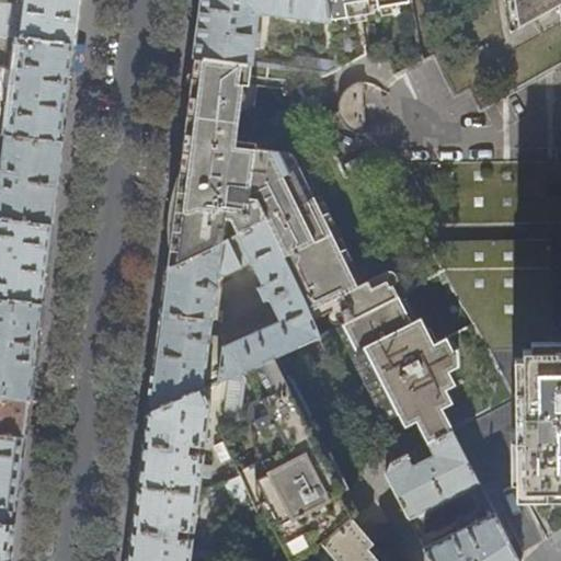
[(0,0),(0,35),(9,37),(75,45),(80,0),(0,0)]
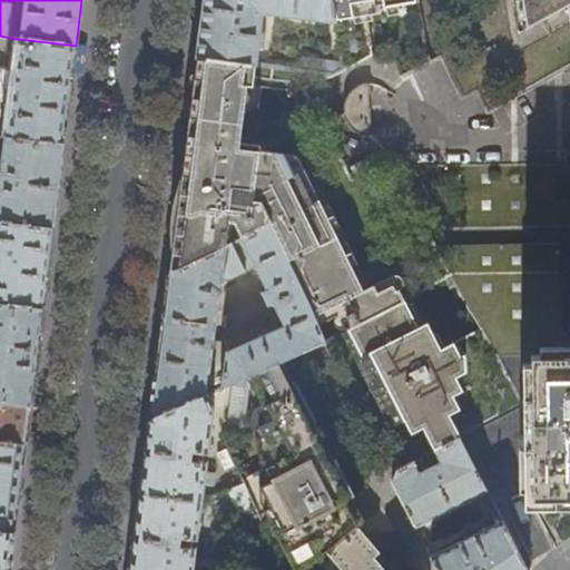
[(205,0),(204,11),(198,57),(256,65),(259,46),(262,47),(264,46),(266,27),(262,26),(263,15),(268,11),(335,20),(332,0),(205,0)]
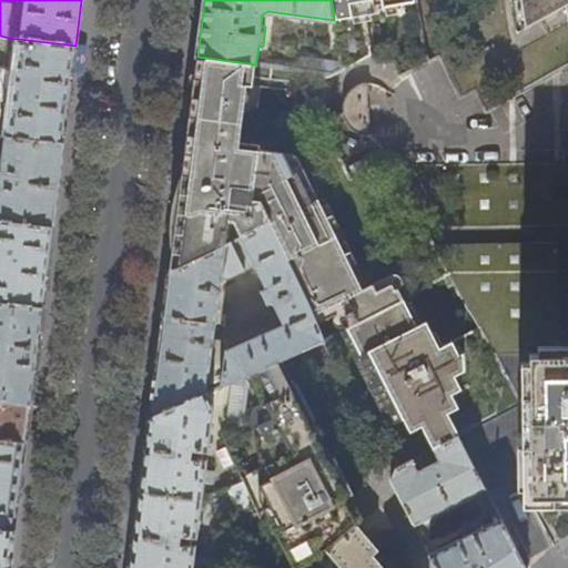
[(331,0),(334,20),(342,62),(342,69),(371,54),(365,9),(416,1),(415,0),(331,0)]
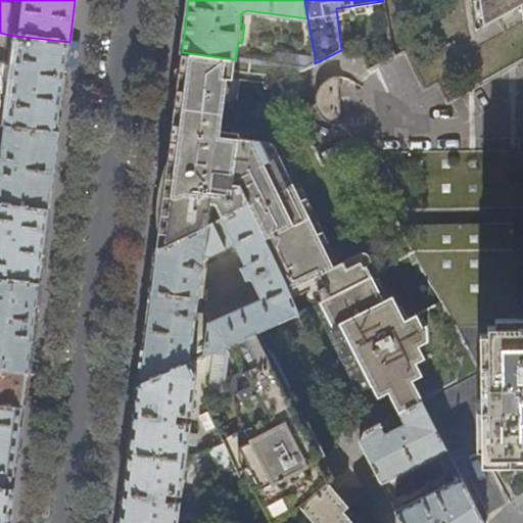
[(522,0),(478,0),(483,27),(522,3),(522,0)]
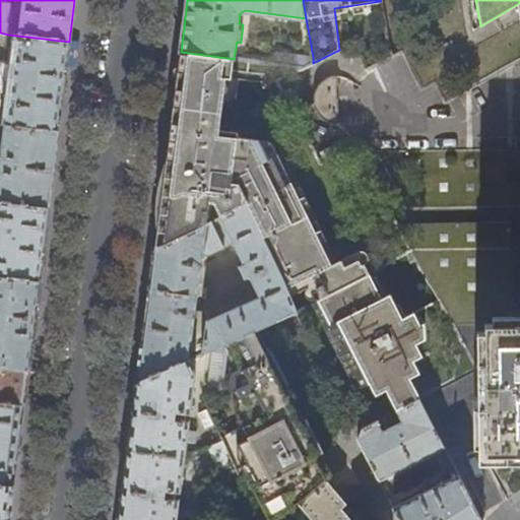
[(0,100),(0,98),(4,67),(8,35),(0,33),(0,100)]
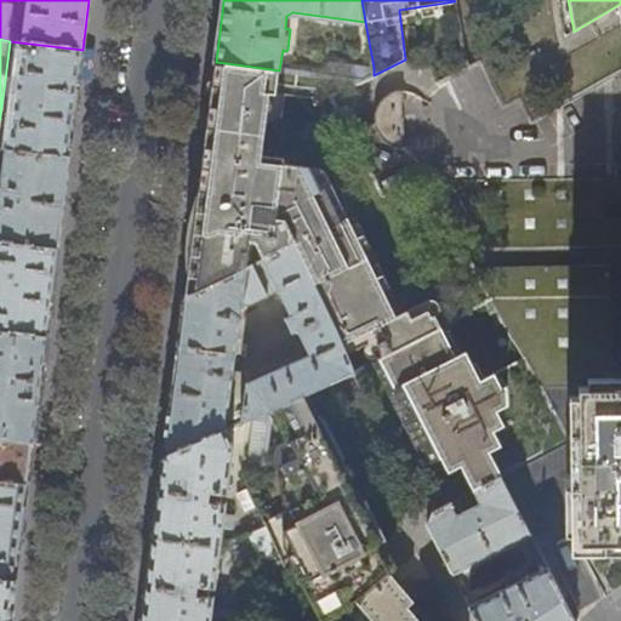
[(83,51),(83,50),(10,41),(5,80),(17,81),(13,118),(0,117),(0,119),(0,148),(6,149),(69,158),(74,115),(83,51)]
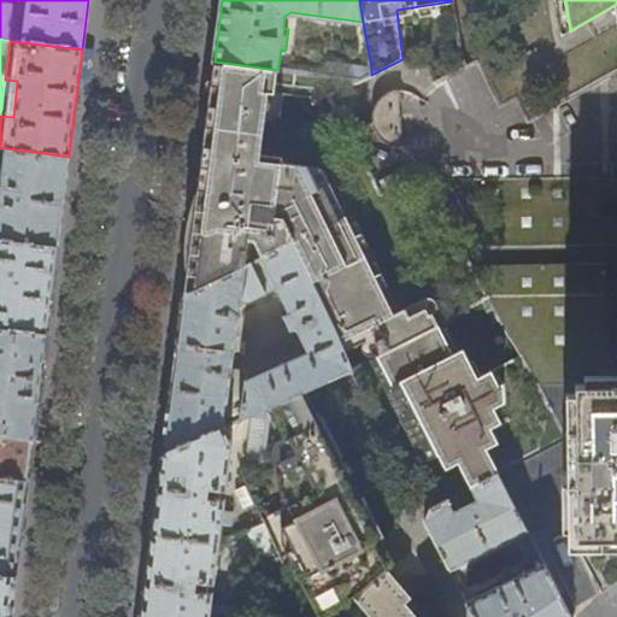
[(288,94),(292,72),(277,70),(215,62),(211,92),(199,183),(194,191),(186,210),(182,231),(181,248),(182,257),(184,269),(187,277),(184,294),(293,245),(333,327),(344,352),(369,339),(377,357),(440,323),(441,323),(444,316),(444,310),(441,305),(439,304),(436,301),(434,300),(427,300),(404,312),(406,318),(395,324),(389,312),(395,310),(347,212),(341,215),(341,213),(321,174),(312,168),(303,165),(287,164),(287,159),(276,157),(283,94),(288,94)]
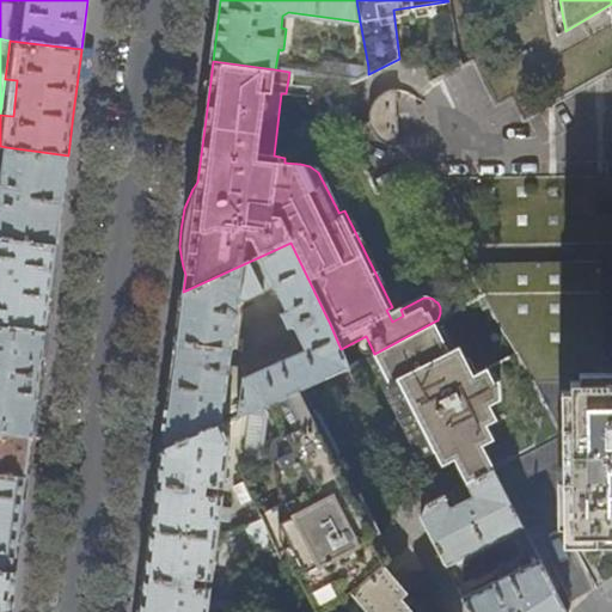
[(357,80),(368,74),(368,67),(325,62),(324,75),(357,80)]
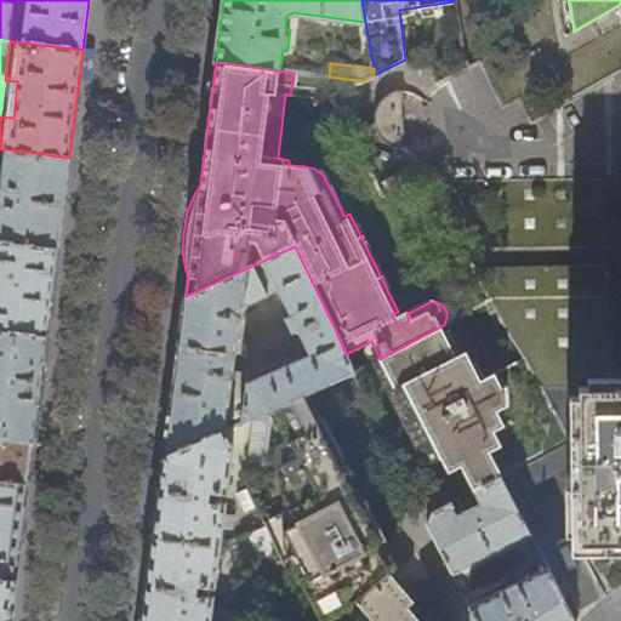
[(404,152),(403,92),(402,92),(389,95),(387,97),(381,103),(376,109),(375,113),(374,123),(375,129),(376,132),(377,136),(382,143),(386,146),(392,149),(400,152),(404,152)]
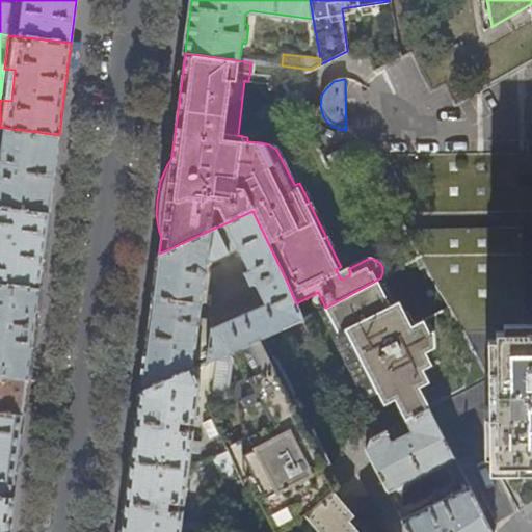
[(57,147),(59,135),(5,128),(3,145),(0,144),(0,207),(49,213),(56,155),(57,147)]
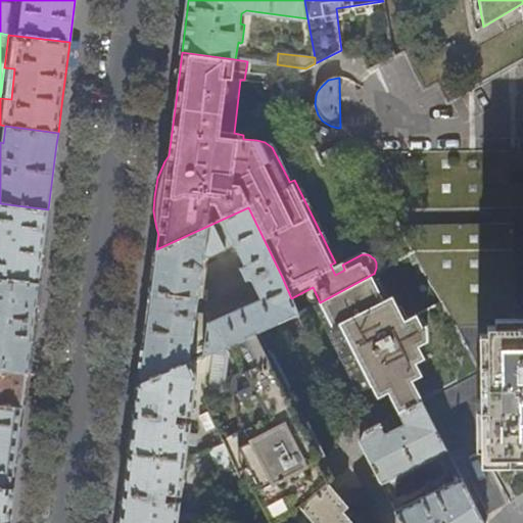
[(41,267),(48,209),(0,203),(0,278),(39,284),(41,267)]
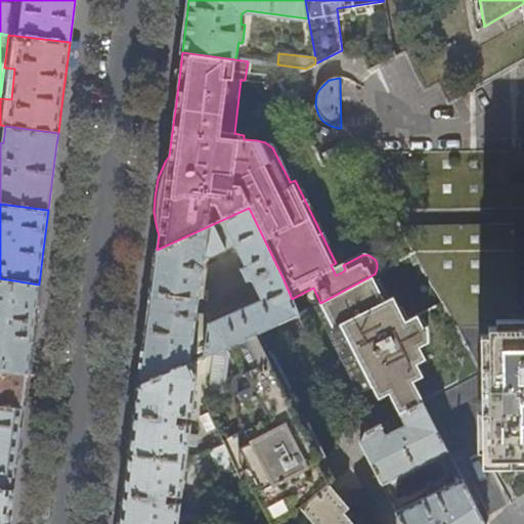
[(282,277),(249,208),(157,250),(149,306),(139,386),(190,362),(225,347),(259,333),(298,314),(292,299),(282,277)]
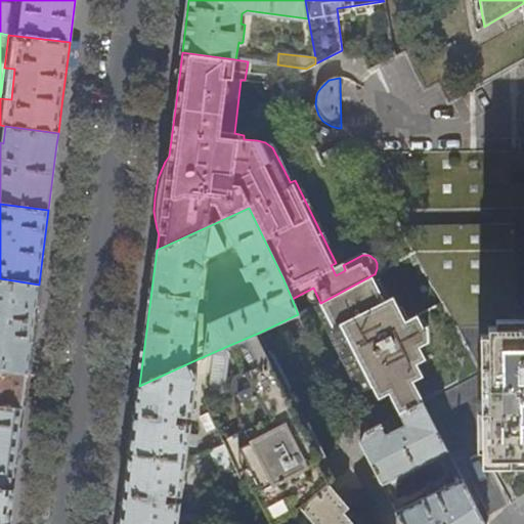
[(518,326),(515,224),(399,227),(415,254),(472,355),(471,356),(472,357),(479,372),(420,404),(444,450),(489,449),(487,328),(518,326)]
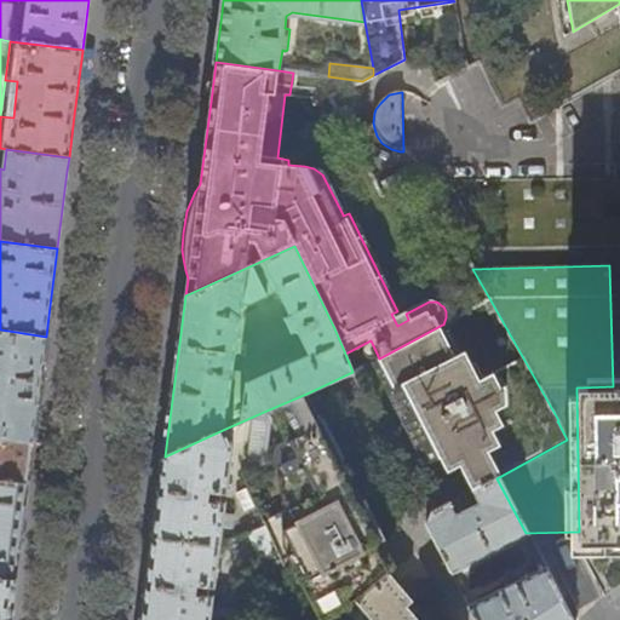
[(558,420),(491,300),(449,323),(448,322),(443,325),(442,325),(379,359),(374,361),(394,400),(420,454),(425,464),(441,457),(448,470),(460,464),(465,472),(520,443),(558,423),(557,422),(558,420)]
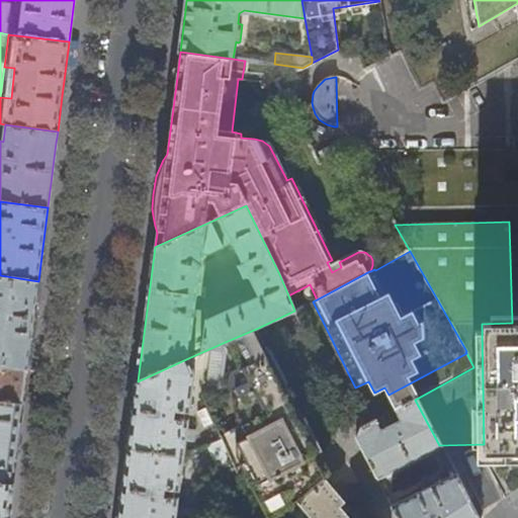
[(0,365),(27,368),(33,314),(34,308),(38,281),(0,275),(0,365)]
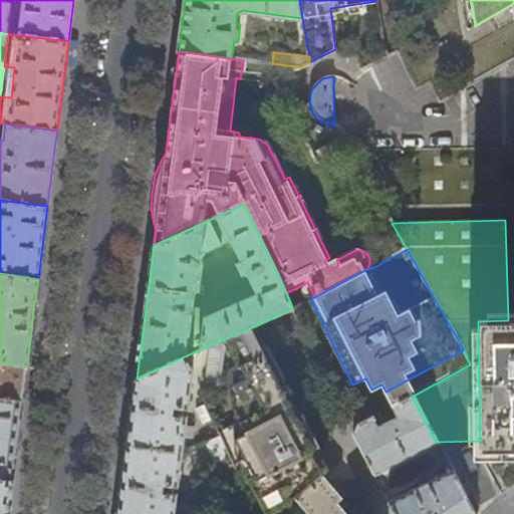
[(480,441),(480,449),(513,448),(513,319),(508,320),(478,321),(480,441)]
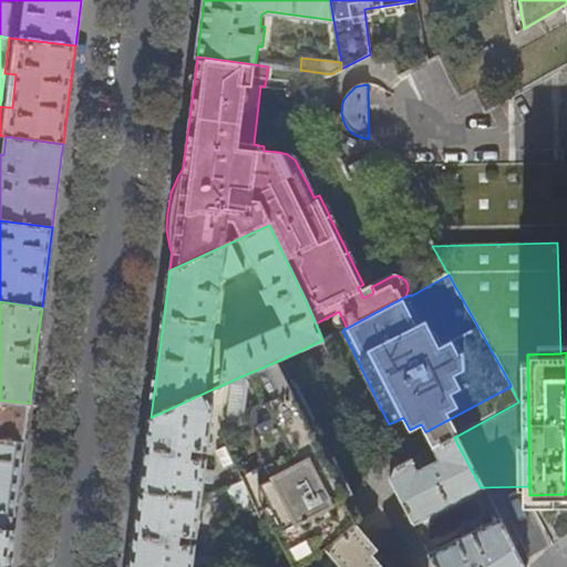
[(260,464),(237,476),(256,513),(282,566),(305,566),(356,523),(362,517),(333,463),(295,388),(280,360),(244,375),(257,403),(254,404),(250,409),(249,414),(264,443),(253,450),(260,464)]
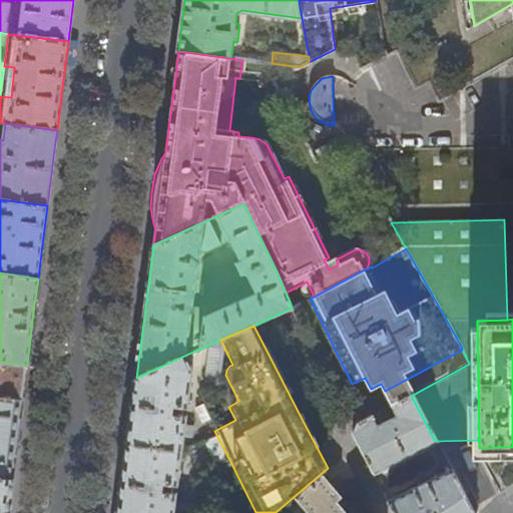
[(411,396),(469,364),(462,350),(430,367),(385,391),(388,396),(392,404),(411,396)]
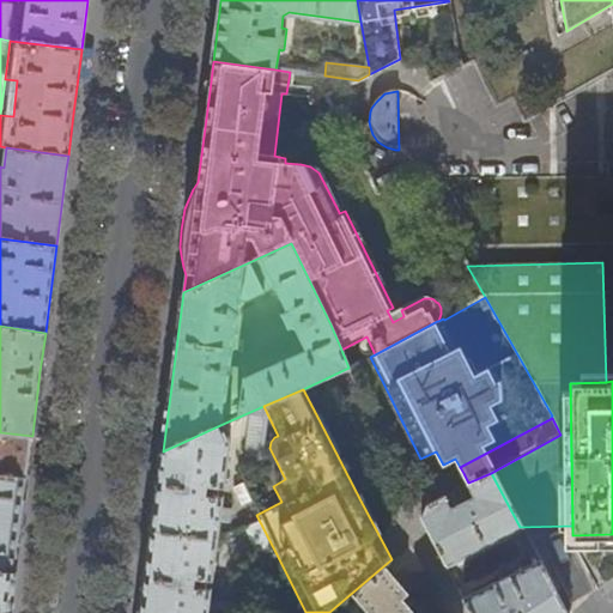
[(231,439),(223,424),(163,451),(155,514),(147,570),(141,612),(208,612),(210,610),(222,611),(223,602),(211,601),(212,588),(211,588),(212,578),(213,578),(220,521),(230,522),(231,509),(222,508),(224,496),(207,493),(208,485),(225,487),(231,439)]
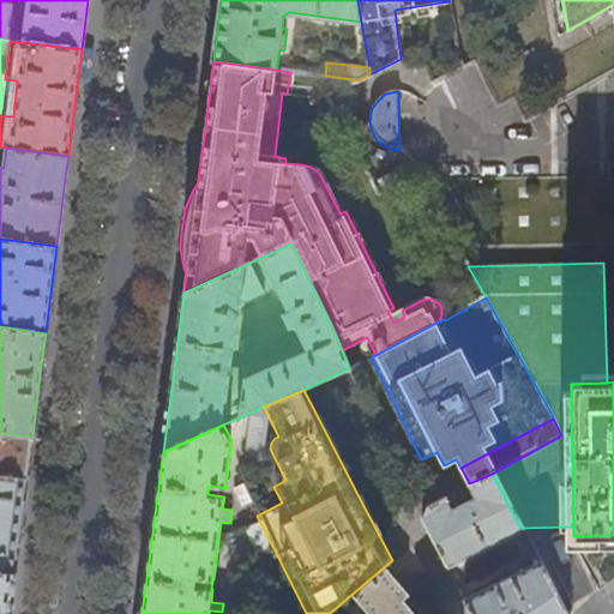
[(28,469),(32,437),(0,433),(0,475),(26,479),(28,469)]
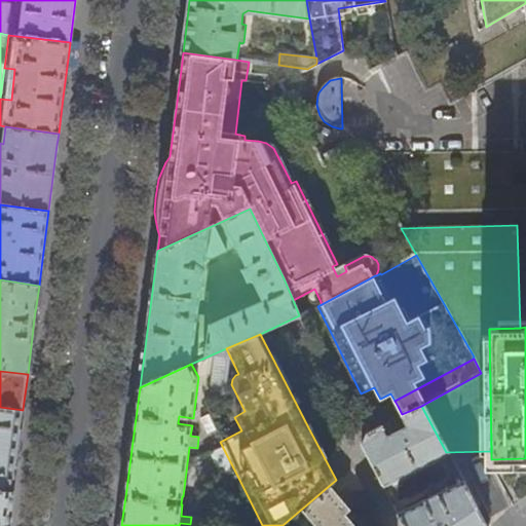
[(485,525),(446,452),(421,406),(402,414),(398,417),(403,429),(389,436),(384,423),(366,431),(362,443),(384,486),(441,457),(455,483),(398,514),(404,525),(485,525)]
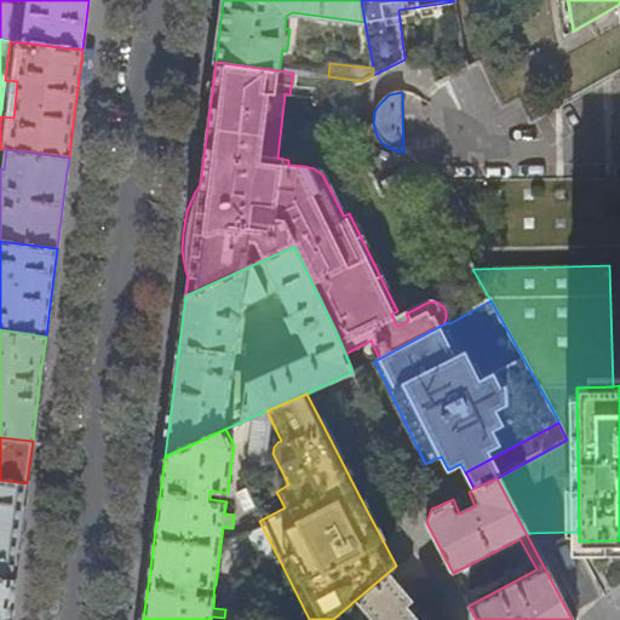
[(21,533),(27,483),(0,480),(0,578),(15,580),(21,533)]
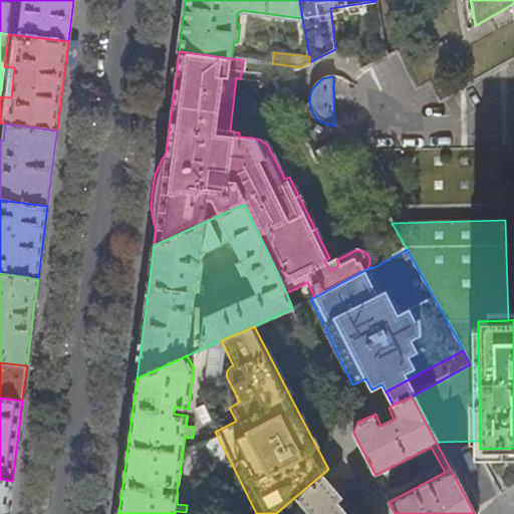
[(341,497),(322,474),(276,513),(346,513),(336,502),(341,497)]
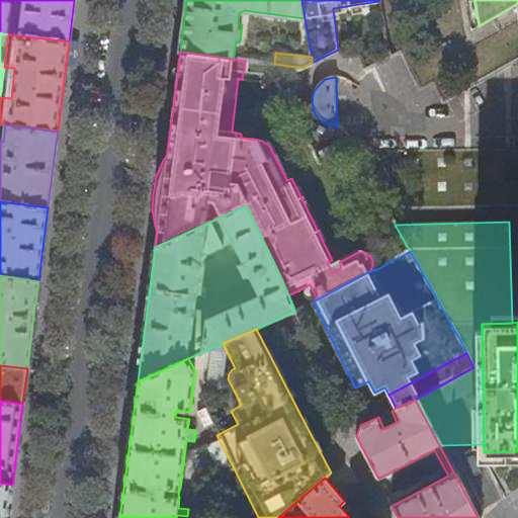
[(0,517),(7,517),(12,485),(0,483),(0,517)]
